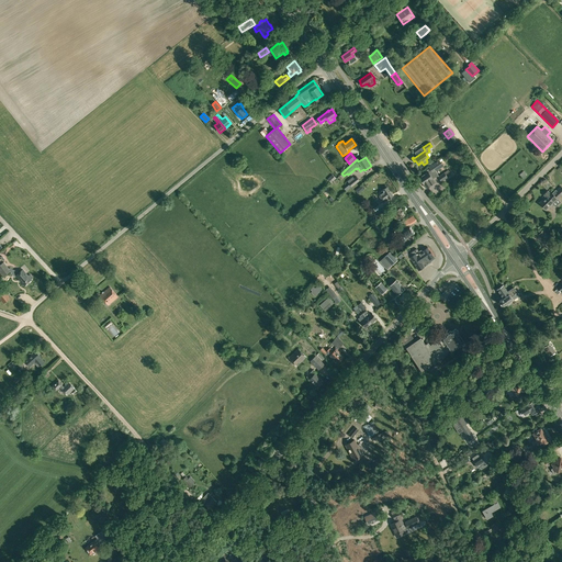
[(424,184),(426,188),(431,184),(435,181),(433,179),(439,175),(436,170),(442,166),(439,160),(429,167),(429,168),(422,173),(423,175),(418,178),(424,186),(424,184)]
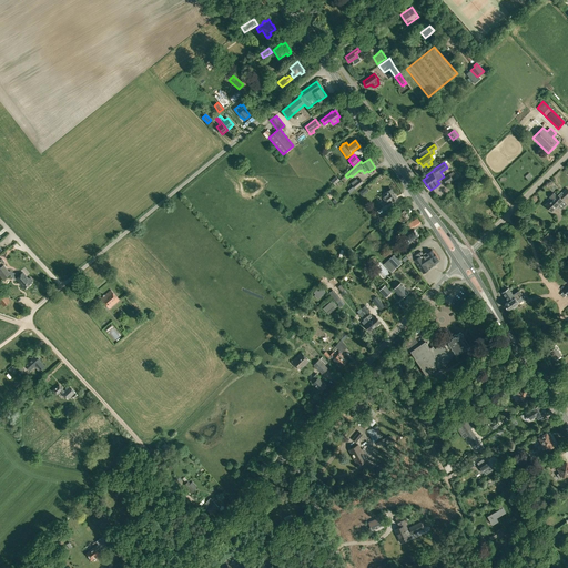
[(443,179),(446,183),(456,176),(453,172),(443,179)]
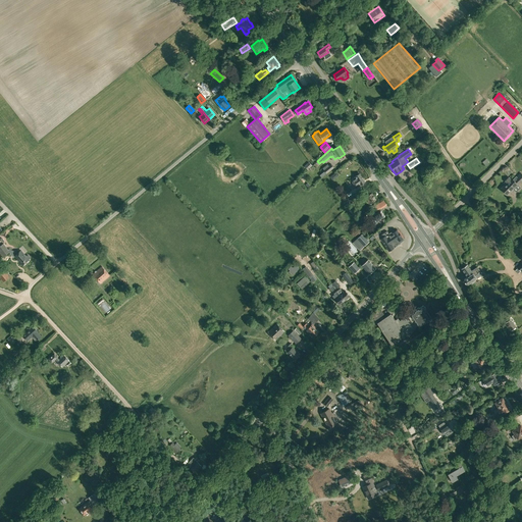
[(321,173),(323,176),(334,167),(330,163),(328,165),(327,164),(322,168),(324,170),(321,173)]
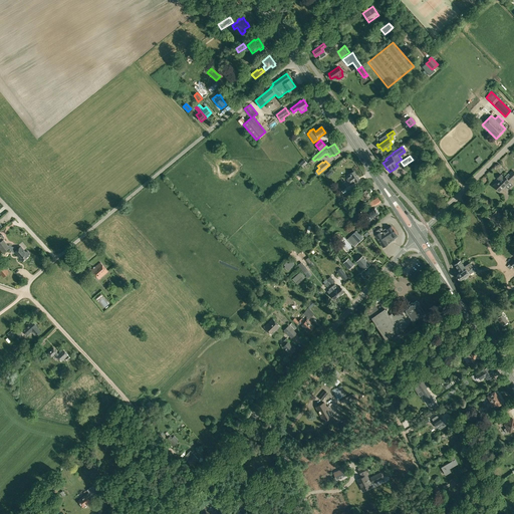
[(493,186),(499,192),(503,188),(504,189),(506,187),(505,186),(513,178),(513,179),(513,178),(513,171),(512,170),(508,174),(505,177),(503,175),(502,176),(501,175),(497,178),(498,179),(495,181),(497,182),(493,186)]
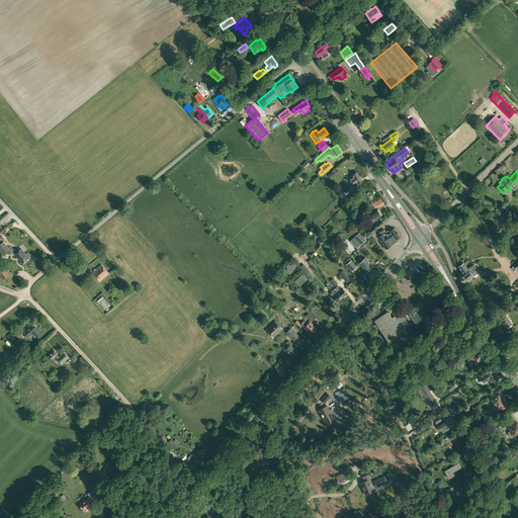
[(348,178),(353,186),(362,180),(357,172),(348,178)]
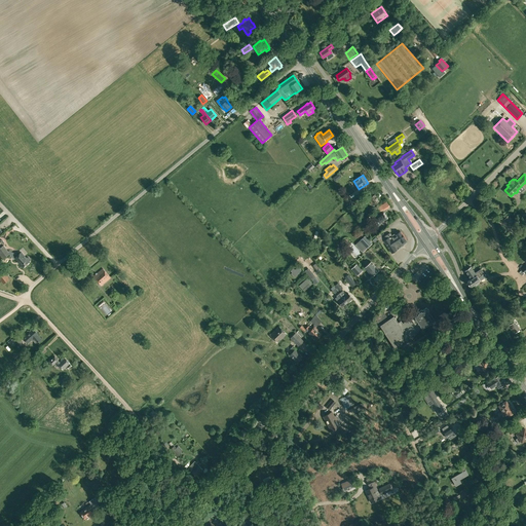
[(454,183),(456,181),(452,177),(447,181),(449,183),(446,186),(453,194),(459,188),(454,183)]
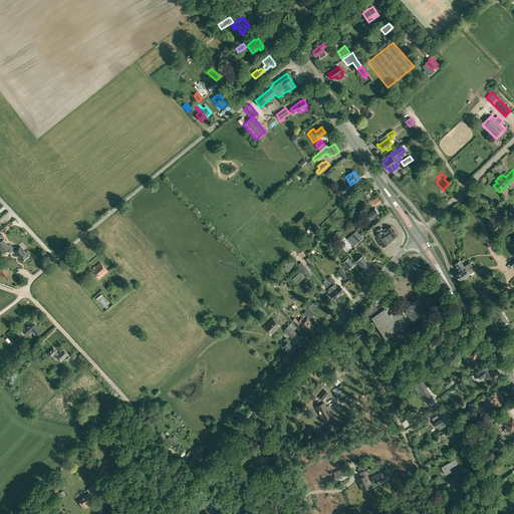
[(343,195),(347,199),(353,193),(349,190),(343,195)]
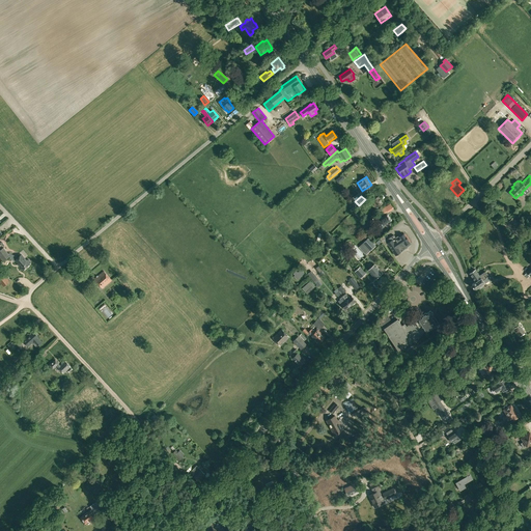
[(369,201),(373,208),(379,205),(383,203),(379,196),(369,201)]
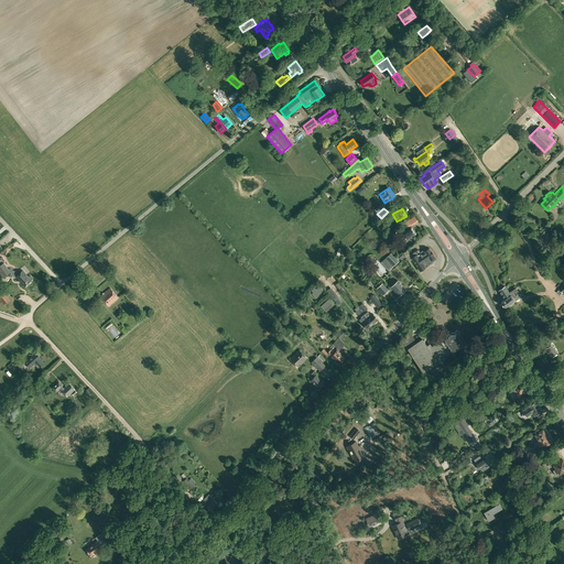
[(0,235),(1,236),(0,237),(0,242),(11,232),(7,228),(0,235)]
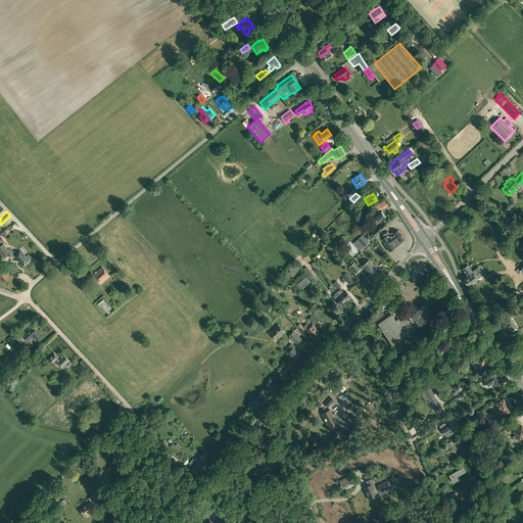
[(375,219),(377,222),(384,218),(380,211),(377,215),(376,214),(373,216),(370,218),(373,221),(375,219)]
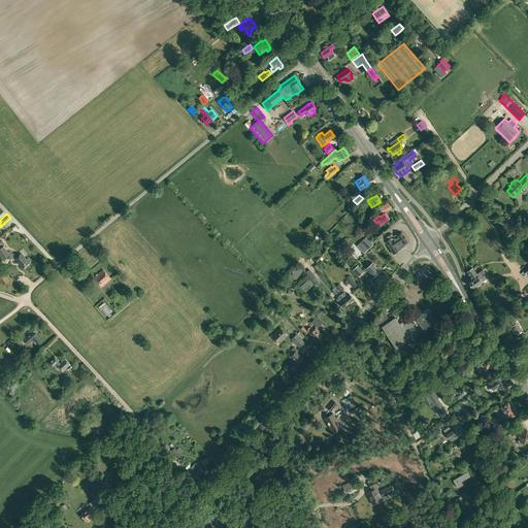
[(505,221),(513,228),(519,222),(512,215),(505,221)]
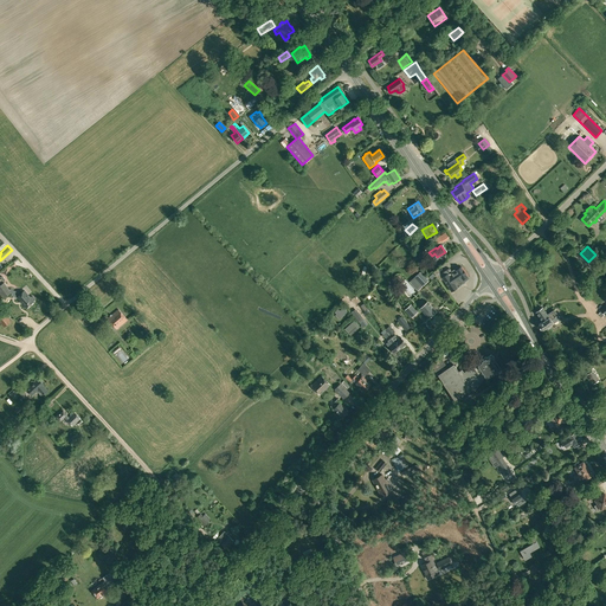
[(443,278),(451,291),(457,288),(468,278),(466,276),(468,276),(461,266),(457,269),(457,268),(451,271),(449,268),(440,274),(437,277),(439,281),(443,278)]
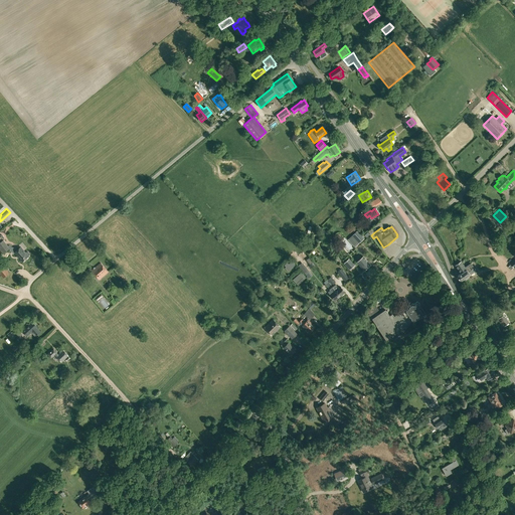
[(348,239),(355,247),(359,243),(364,238),(356,230),(352,235),(348,239)]
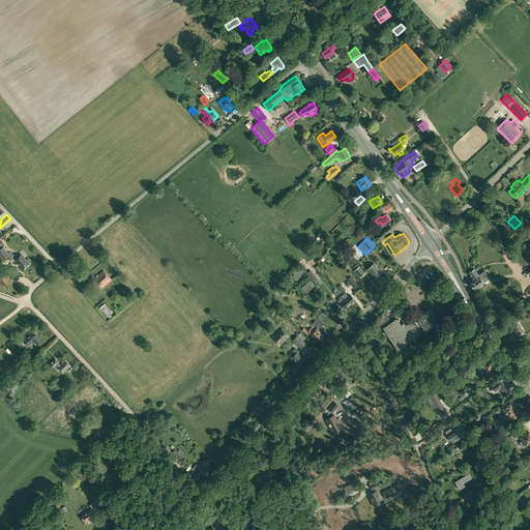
[(0,249),(0,256),(3,261),(10,256),(4,246),(0,249)]
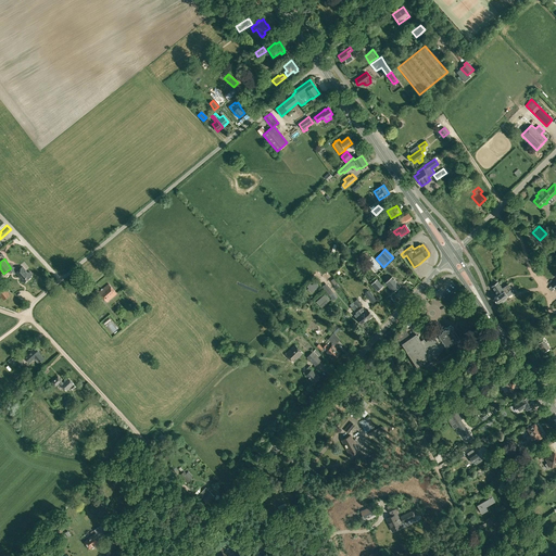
[(33,274),(30,272),(29,272),(27,273),(23,266),(20,269),(19,267),(17,267),(15,269),(14,270),(16,273),(15,273),(24,282),(30,277),(30,276),(33,275),(33,274)]
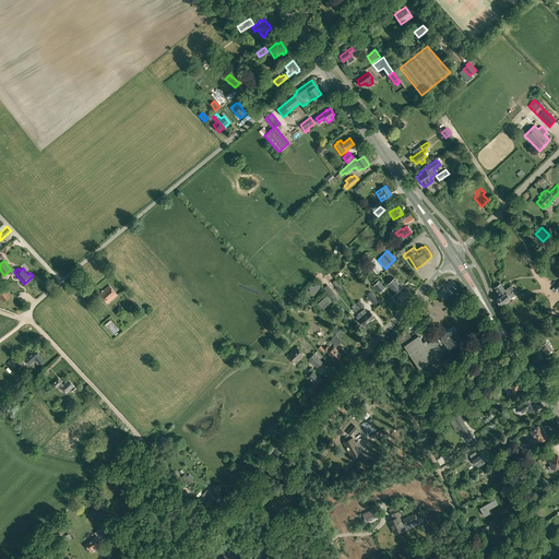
[(388,285),(395,293),(402,286),(394,278),(388,285)]
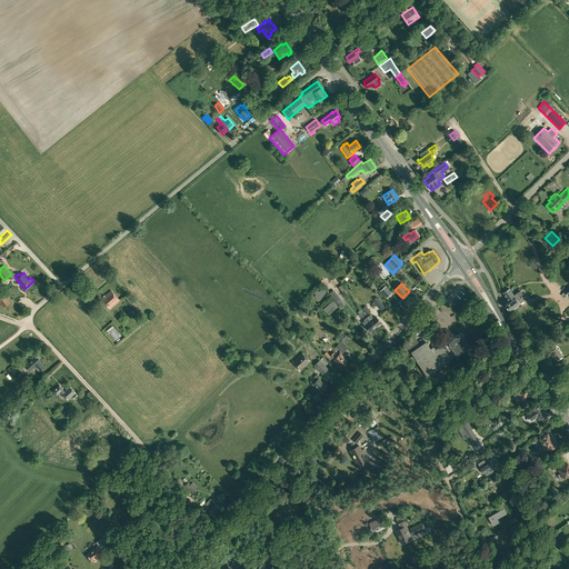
[(338,287),(343,296),(348,293),(342,285),(338,287)]
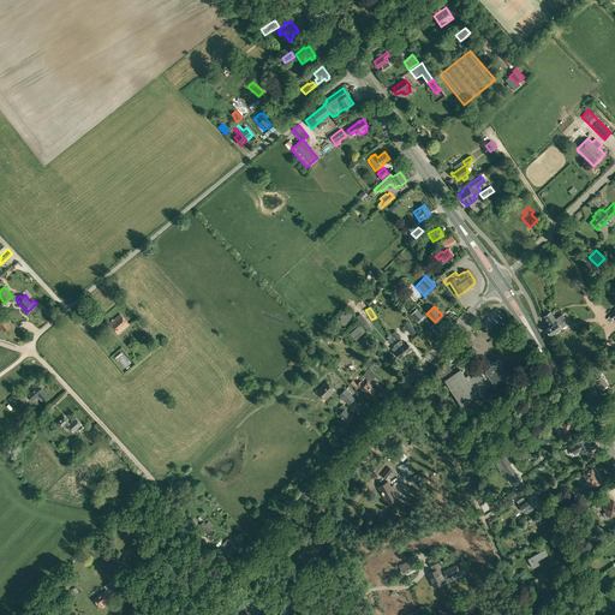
[(424,316),(417,309),(411,315),(418,322),(424,316)]
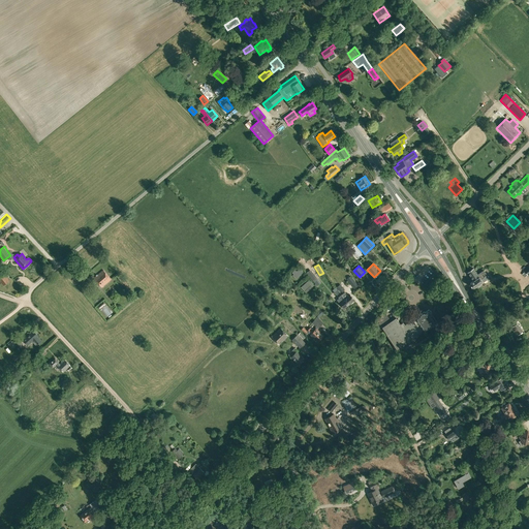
[(292,276),(296,279),(303,272),(300,269),(297,271),(294,270),(292,273),(293,274),(292,276)]
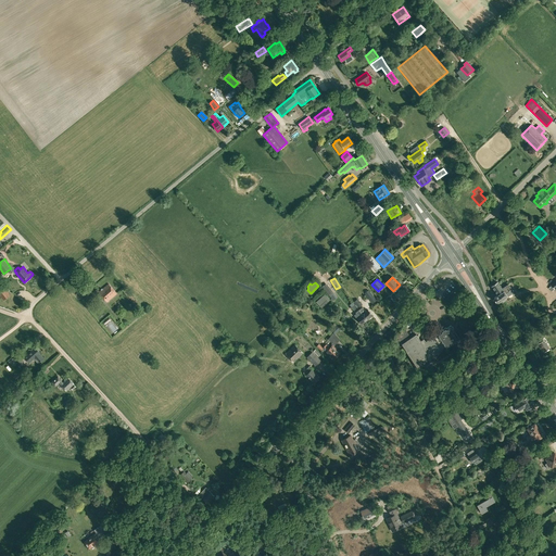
[(502,302),(503,302),(505,301),(506,300),(504,298),(507,295),(507,297),(514,292),(508,285),(502,289),(497,282),(491,287),(497,295),(495,297),(494,300),(495,302),(498,302),(501,301),(502,302)]
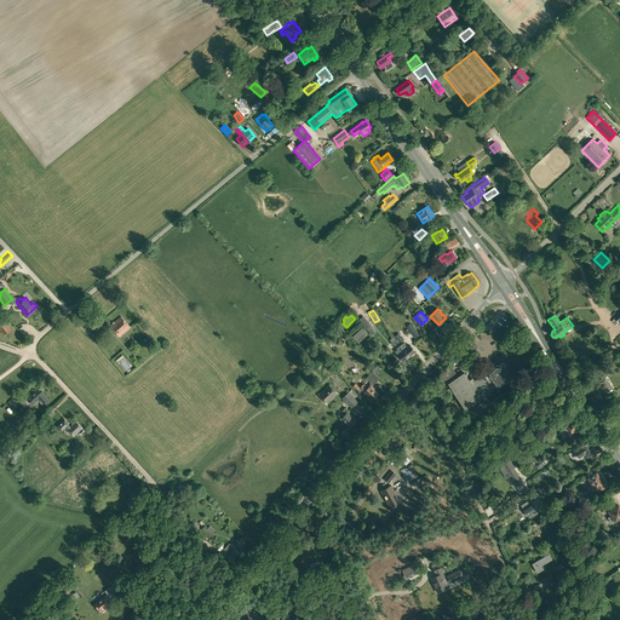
[(110,326),(119,337),(130,327),(121,316),(110,326)]
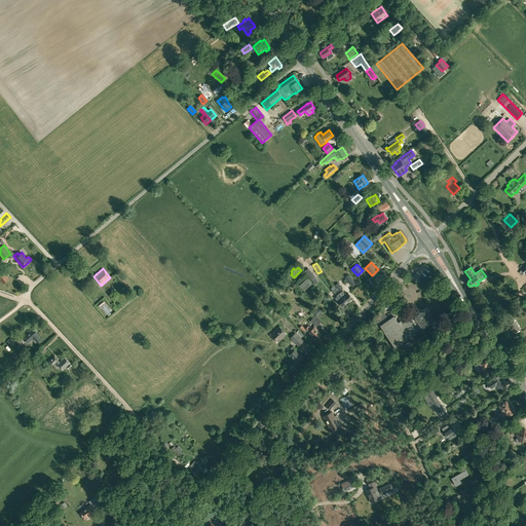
[(307,274),(312,282),(316,277),(308,268),(304,271),(307,274)]
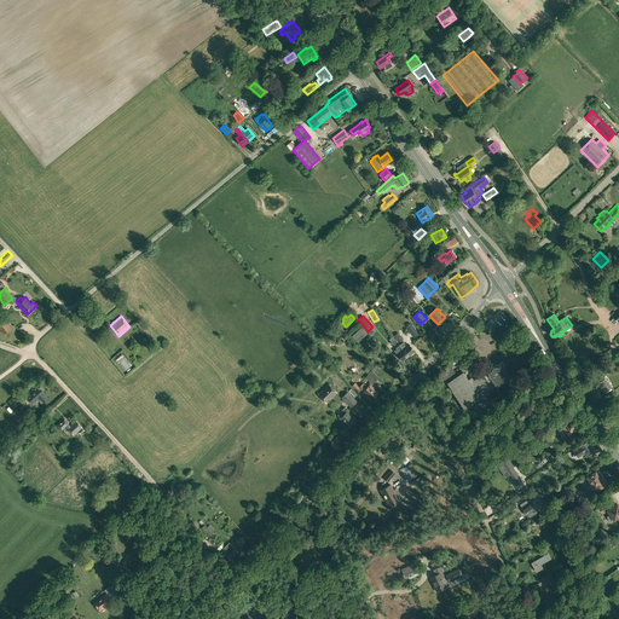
[(0,323),(0,329),(4,334),(11,328),(5,320),(0,323)]
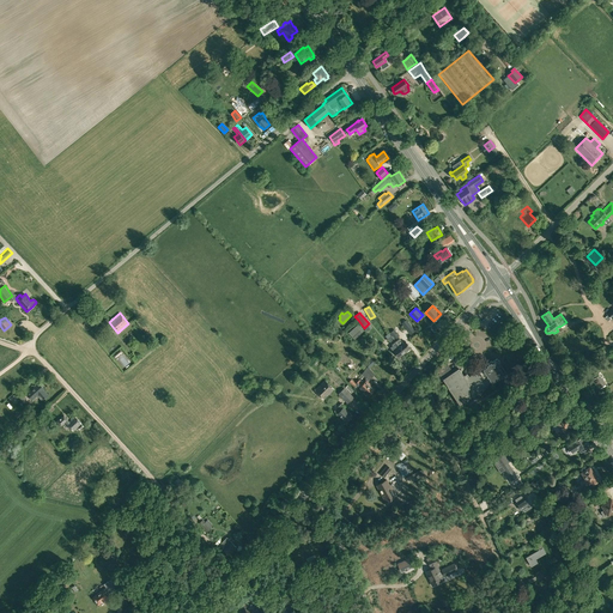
[(84,322),(91,331),(97,326),(91,317),(84,322)]
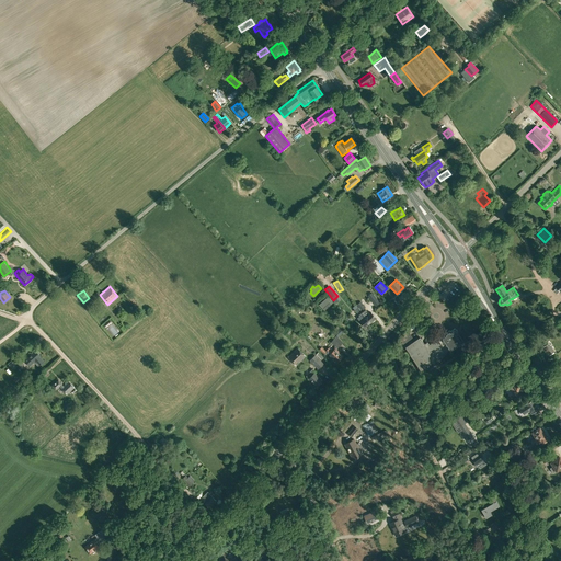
[(320,306),(322,309),(329,302),(331,305),(333,302),(328,297),(320,304),(321,305),(320,306)]
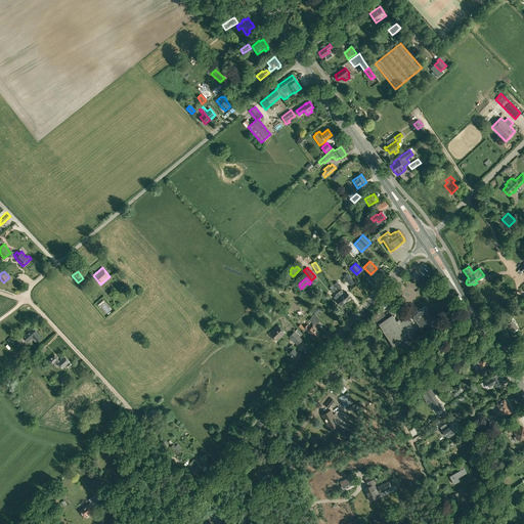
[(339,294),(335,288),(333,290),(332,291),(336,296),(334,297),(341,306),(346,302),(341,296),(339,294)]
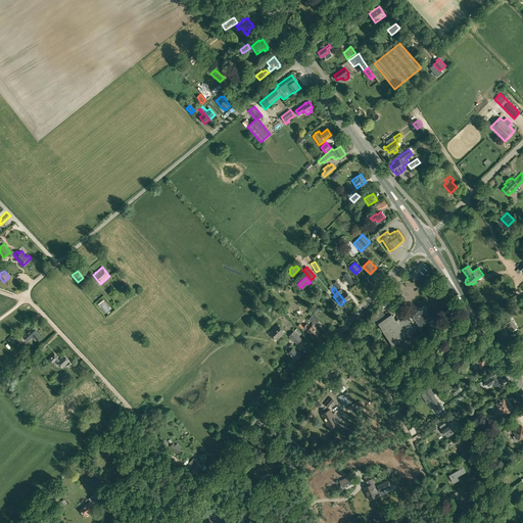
[(340,295),(345,301),(350,297),(345,291),(340,295)]
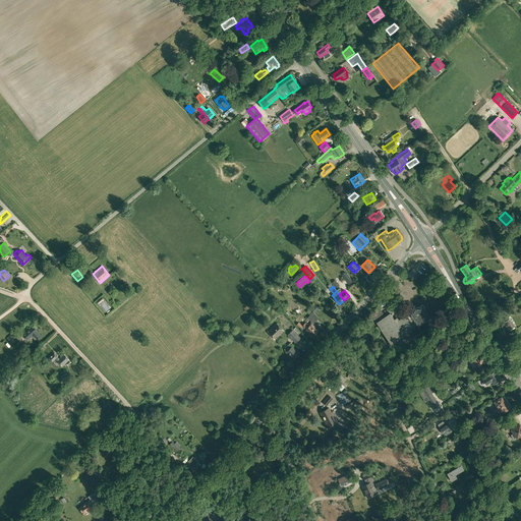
[(375,323),(390,345),(405,334),(416,326),(417,327),(429,320),(428,319),(431,317),(427,310),(422,303),(418,306),(417,305),(410,310),(411,311),(407,313),(408,314),(399,321),(397,317),(394,319),(390,312),(375,323)]
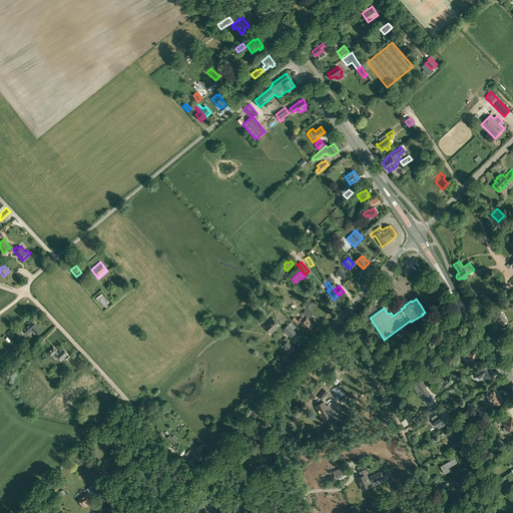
[(306,305),(310,309),(315,305),(311,301),(306,305)]
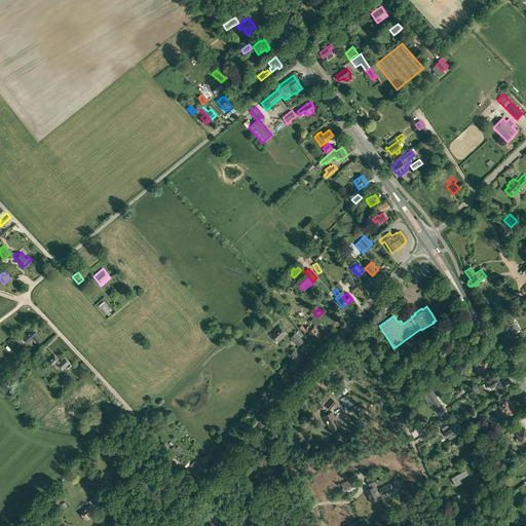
[(375,317),(378,323),(387,316),(383,311),(375,317)]
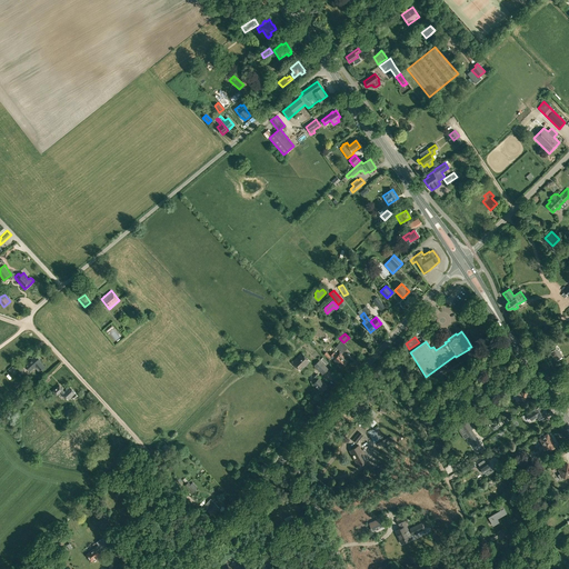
[(336,347),(342,353),(347,348),(346,346),(341,341),(338,338),(335,340),(338,343),(336,347)]
